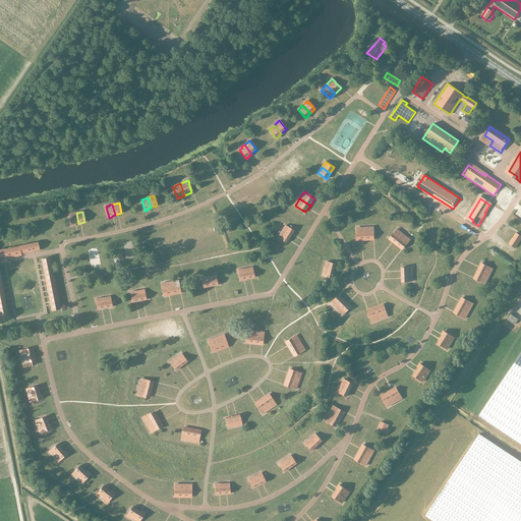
[(72,214),(69,215),(71,226),(75,225),(75,224),(78,224),(76,213),(72,214)]
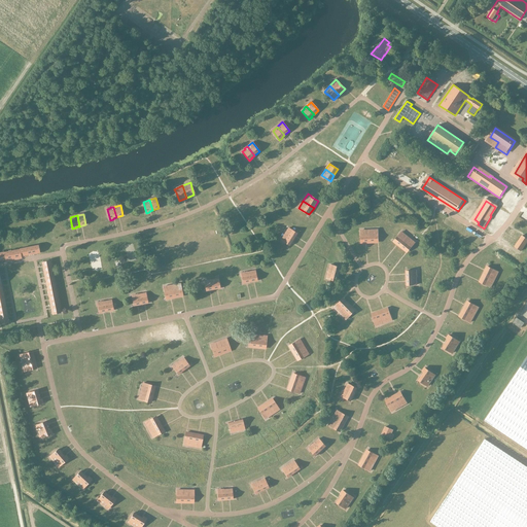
[(495,217),(485,227),(491,235),(501,224),(495,217)]
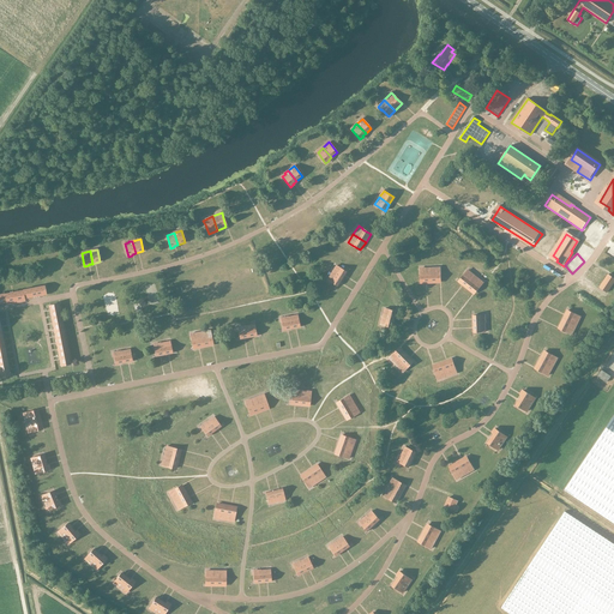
[(336,265),(332,272),(342,280),(347,272),(336,265)]
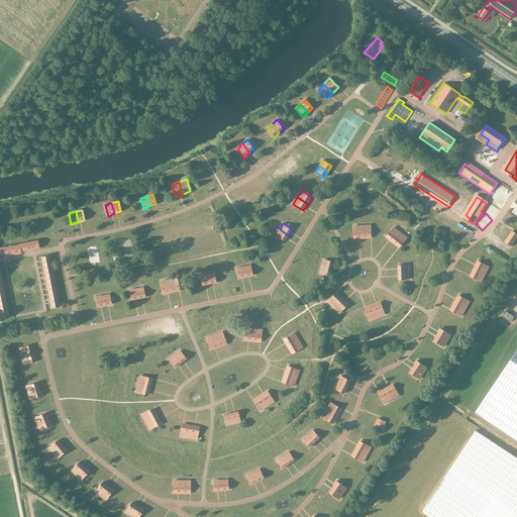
[(371,225),(363,226),(363,238),(371,238),(370,230),(371,230),(371,225)]
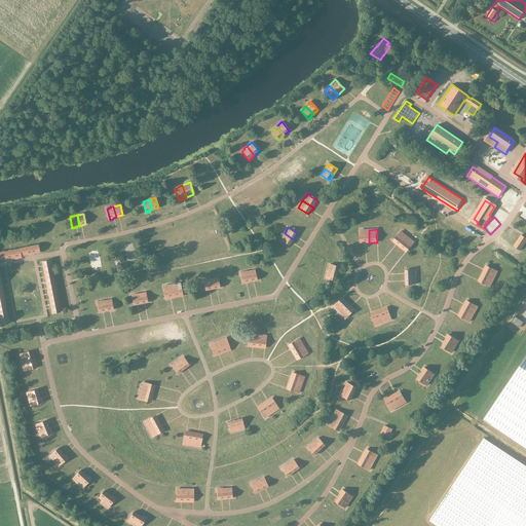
[(369,230),(360,230),(360,234),(361,234),(361,242),(369,242),(369,230)]
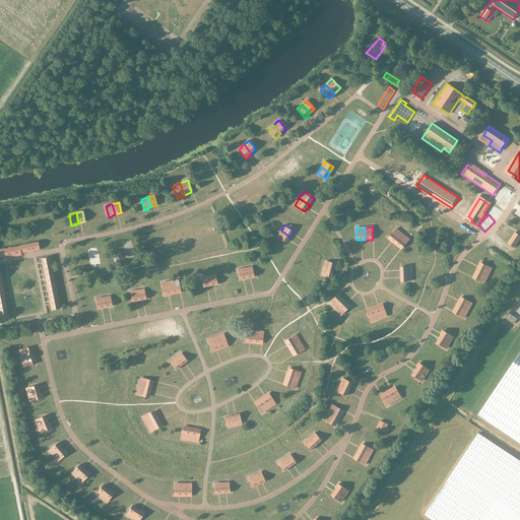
[(402,234),(396,229),(393,232),(394,233),(389,239),(395,244),(402,234)]
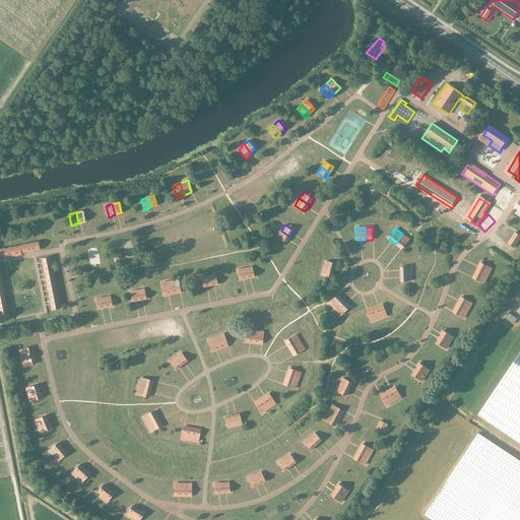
[(281,231),(277,237),(285,243),(289,237),(281,231)]
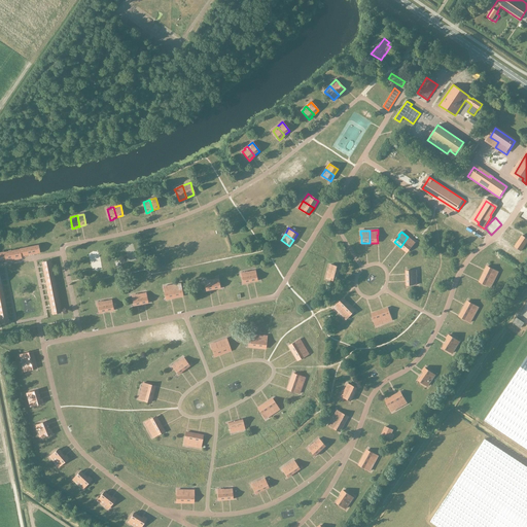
[(526,238),(522,236),(515,247),(521,251),(526,241),(526,238)]
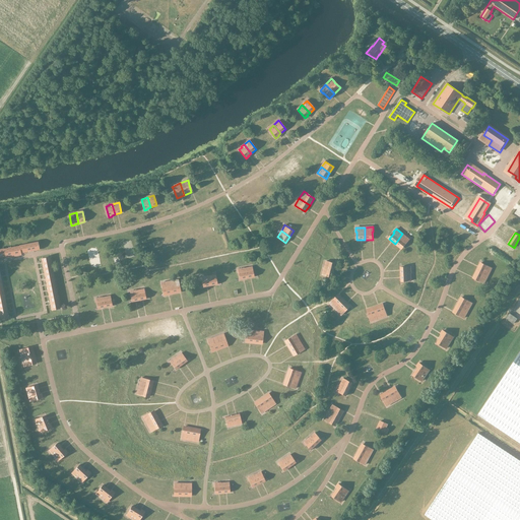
[(402,234),(395,244),(401,249),(405,243),(406,243),(409,240),(402,234)]
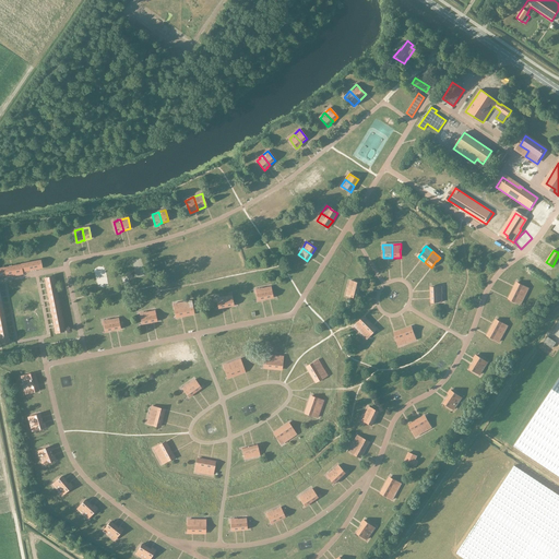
[(43,269),(40,260),(32,262),(34,270),(43,269)]
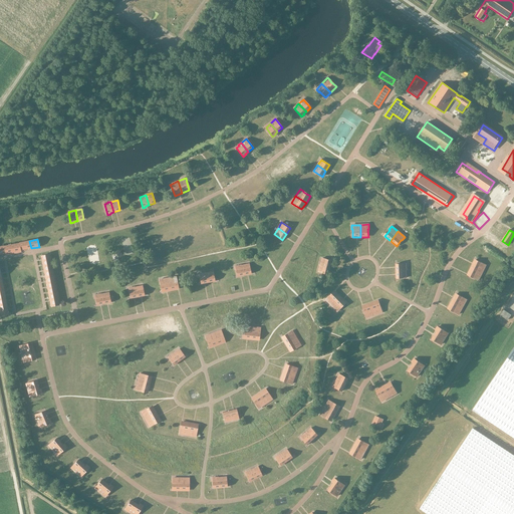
[(29,241),(22,242),(24,250),(31,248),(29,241)]
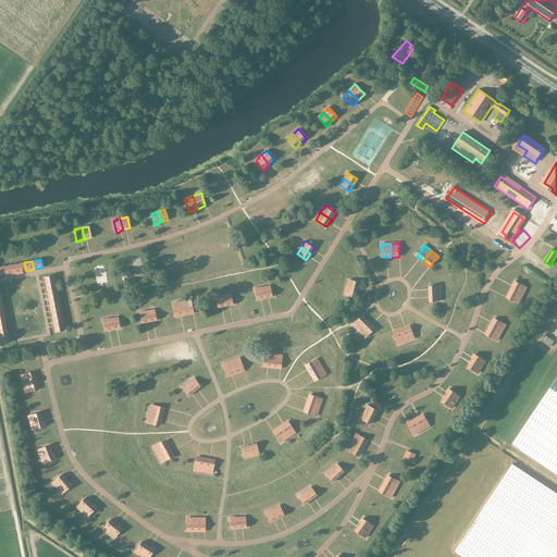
[(21,263),(13,264),(14,274),(23,272),(23,271),(22,271),(21,263)]
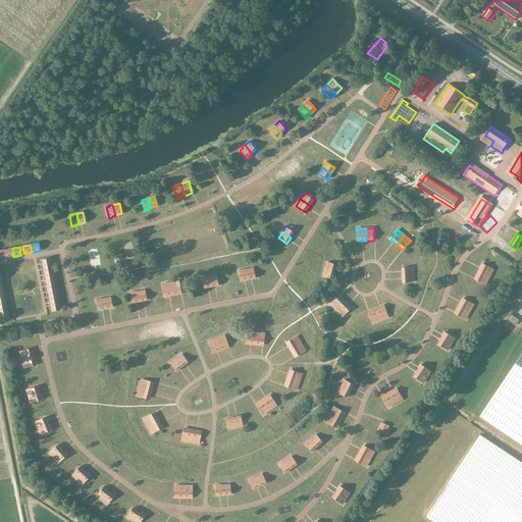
[(12,248),(4,250),(6,257),(5,257),(6,258),(13,257),(12,248)]
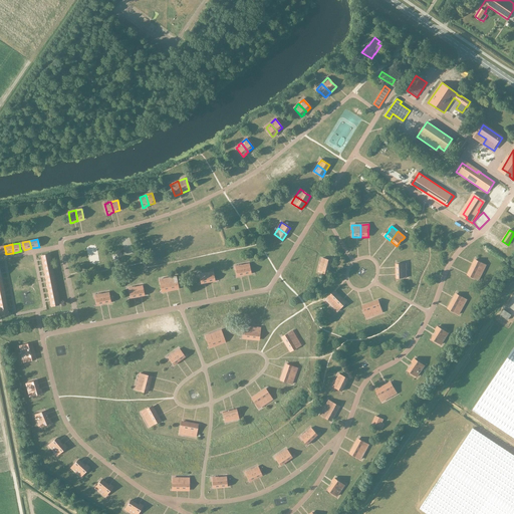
[(322,258),(320,265),(330,267),(332,261),(322,258)]
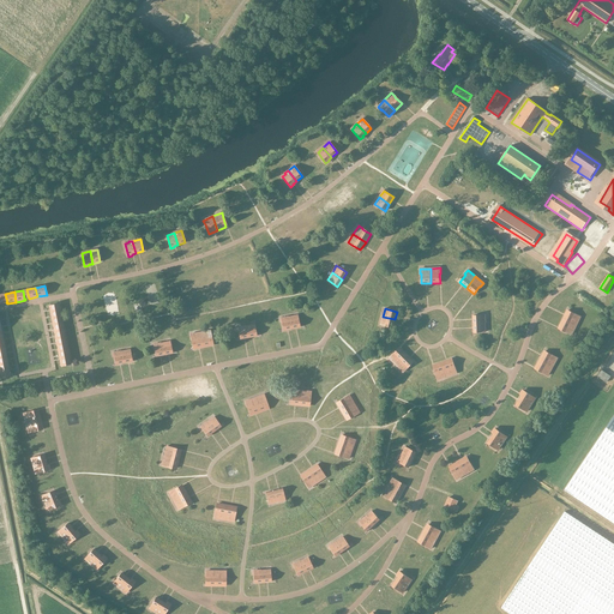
[(576,315),(566,311),(563,319),(576,326),(581,317),(576,314),(576,315)]
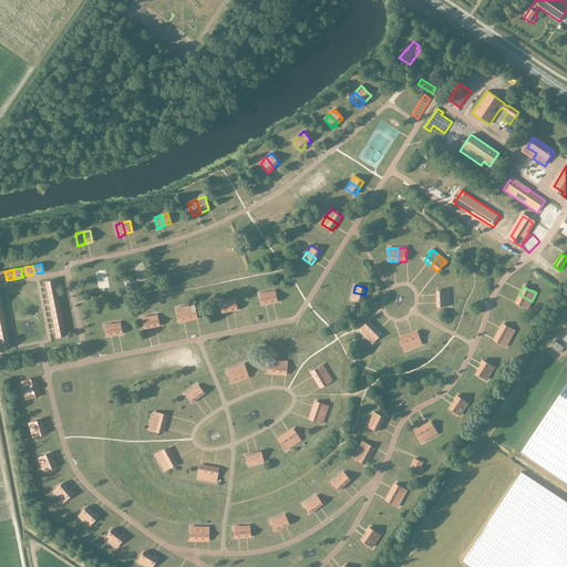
[(275,291),(267,292),(269,303),(277,302),(275,291)]
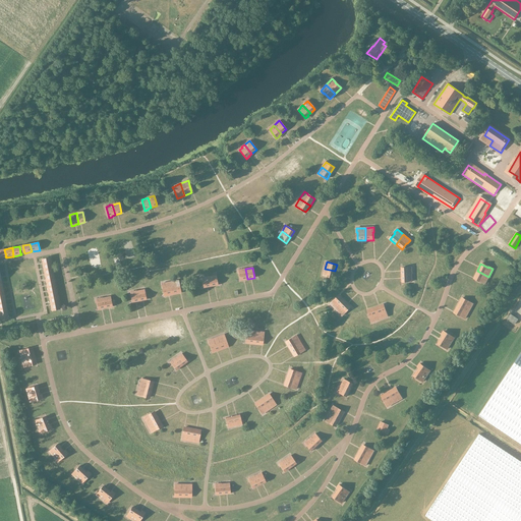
[(245,269),(238,271),(240,281),(247,279),(245,269)]
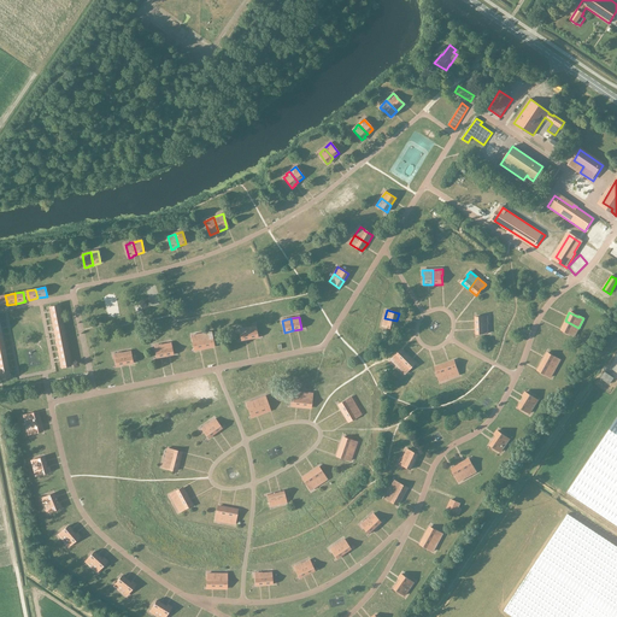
[(397,321),(385,318),(382,327),(394,329),(397,321)]
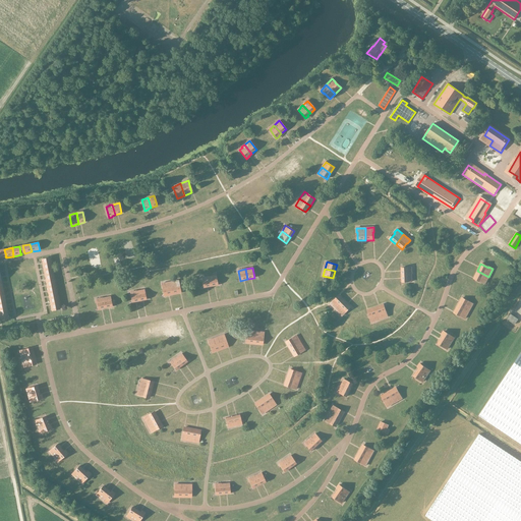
[(488,277),(477,271),(474,278),(481,281),(480,282),(484,284),(488,277)]
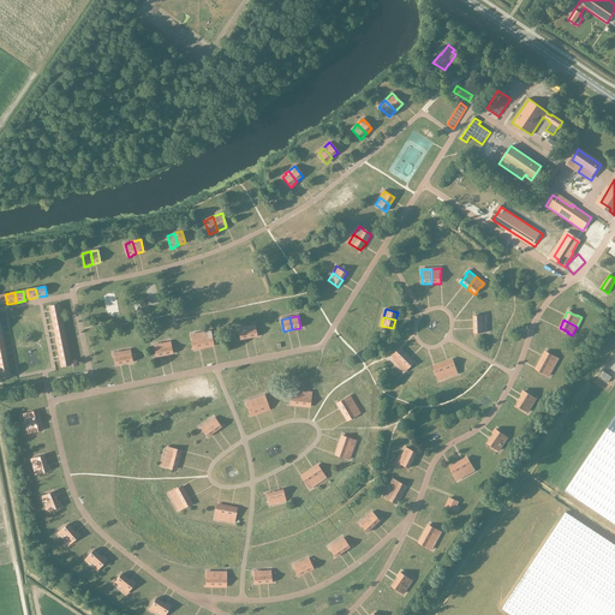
[(255,324),(246,327),(249,339),(257,336),(255,324)]
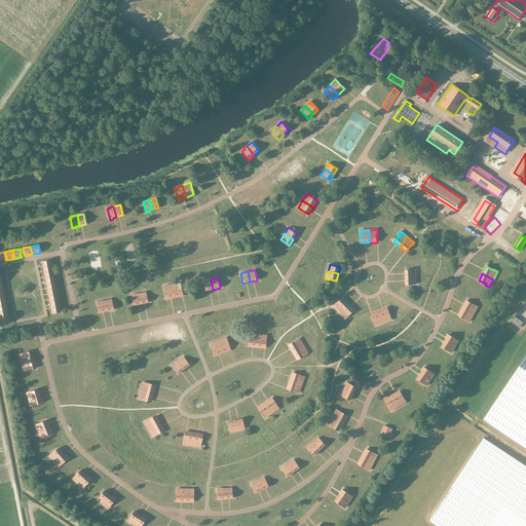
[(211,279),(203,280),(205,291),(213,290),(211,279)]
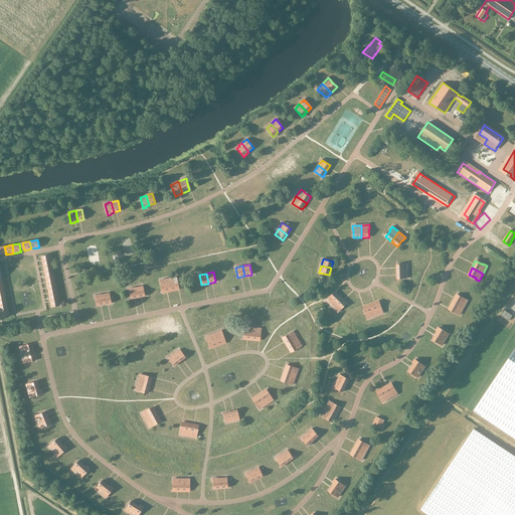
[(176,278),(168,279),(170,291),(178,290),(176,282),(177,282),(176,278)]
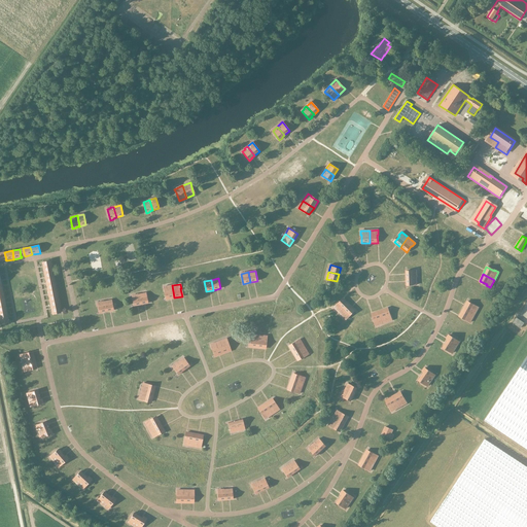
[(172,285),(164,287),(165,291),(167,300),(174,297),(172,285)]
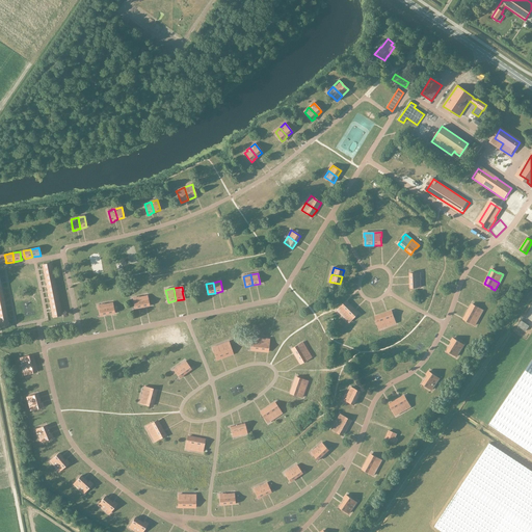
[(148,296),(140,297),(142,308),(150,307),(148,296)]
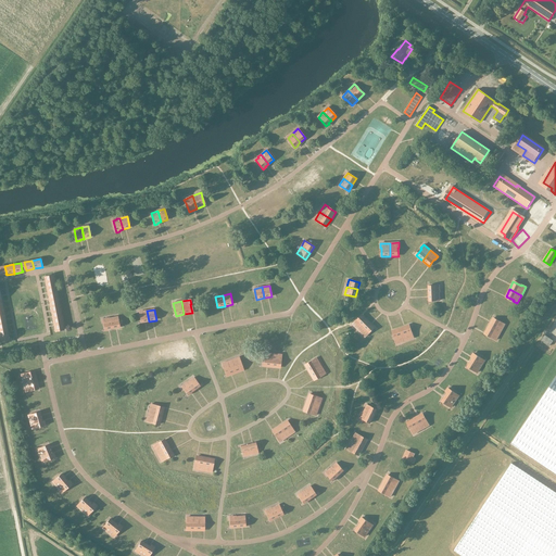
[(147,311),(139,312),(141,323),(149,321),(147,311)]
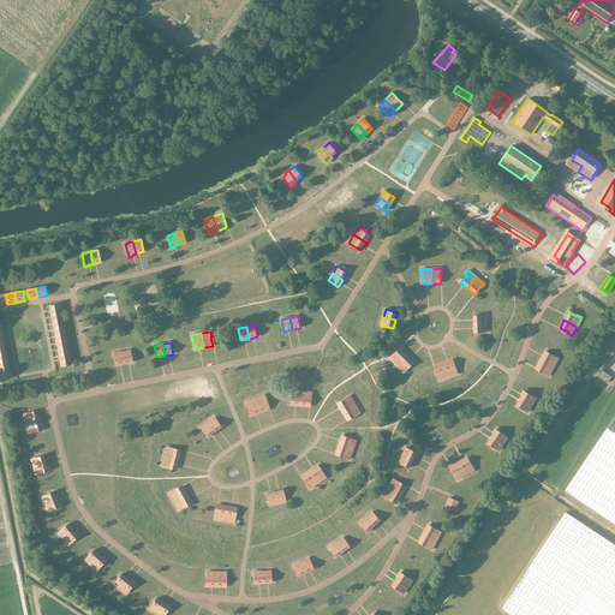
[(394,354),(389,358),(396,365),(407,356),(401,348),(394,356),(394,354)]
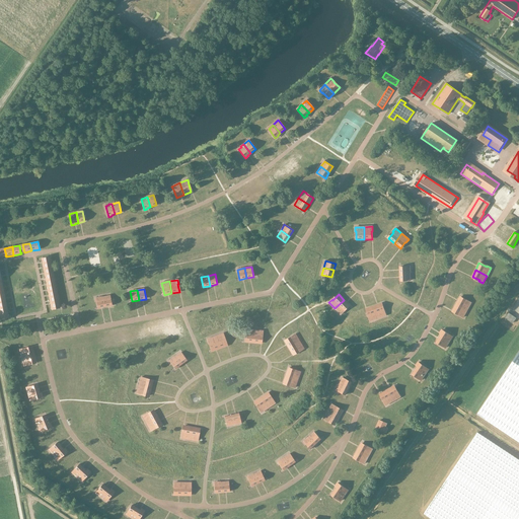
[(109,295),(102,297),(104,307),(112,305),(109,295)]
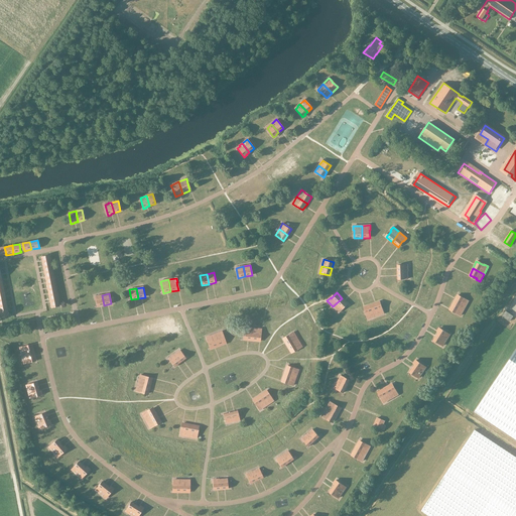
[(102,295),(96,296),(98,306),(104,305),(102,295)]
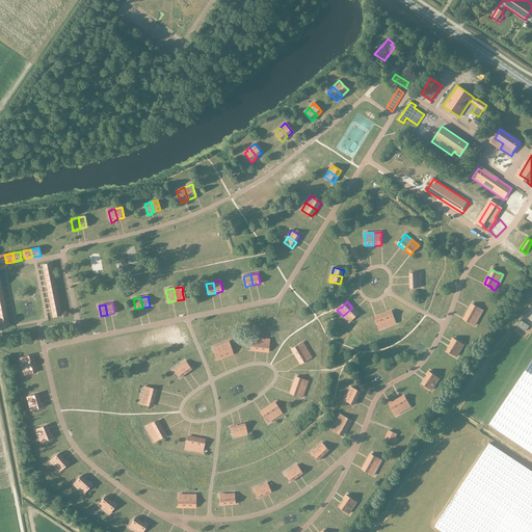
[(479,309),(471,304),(468,312),(479,318),(483,311),(479,309)]
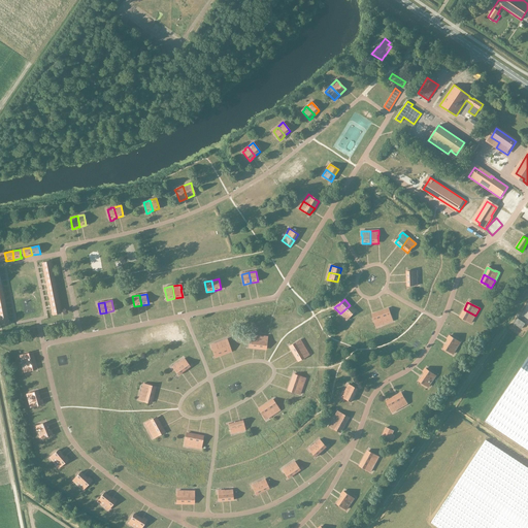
[(350,305),(340,314),(347,320),(350,317),(349,317),(355,310),(350,305)]
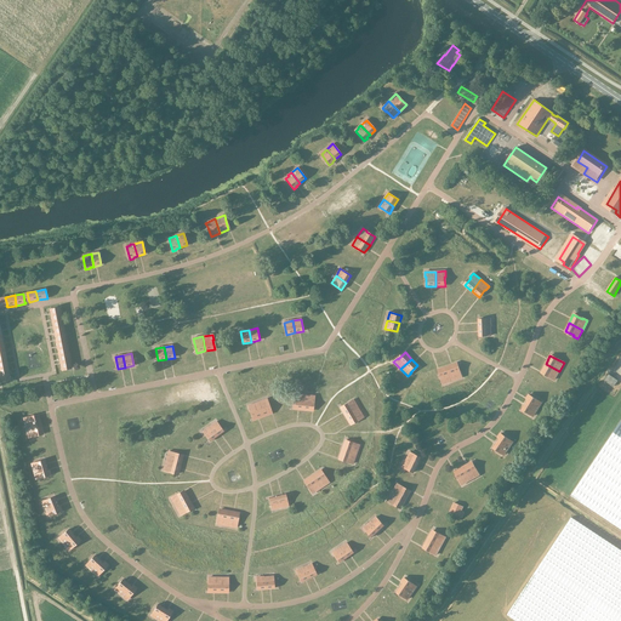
[(448,366),(453,381),(462,377),(460,372),(456,363),(448,366)]
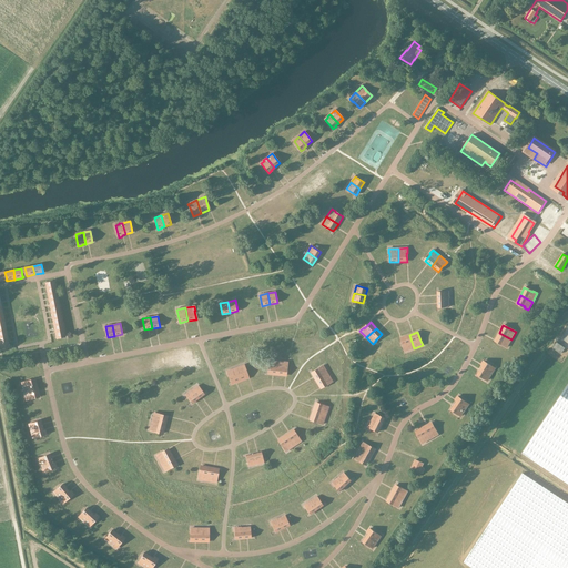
[(511,340),(499,333),(495,341),(503,344),(501,345),(507,347),(511,340)]
